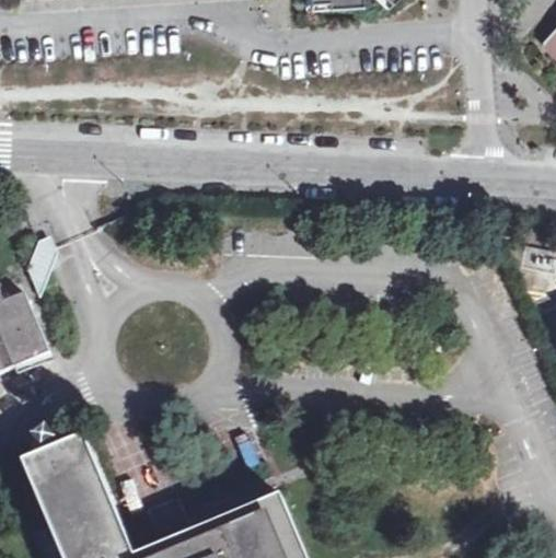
[(555,26),(539,48),(555,64),(555,26)]
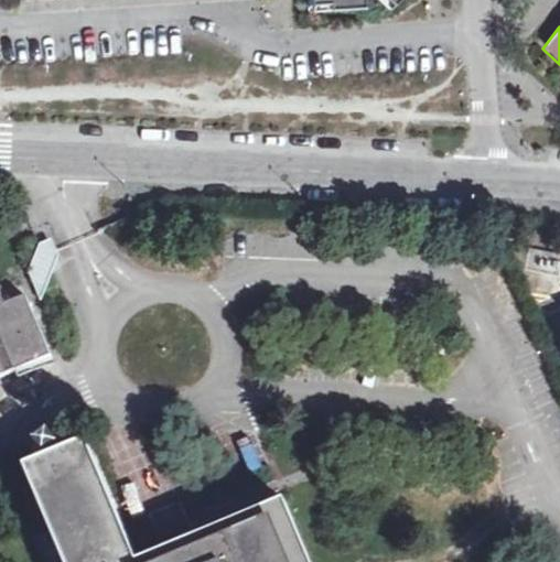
[(38,293),(57,250),(39,241),(19,285),(38,293)]
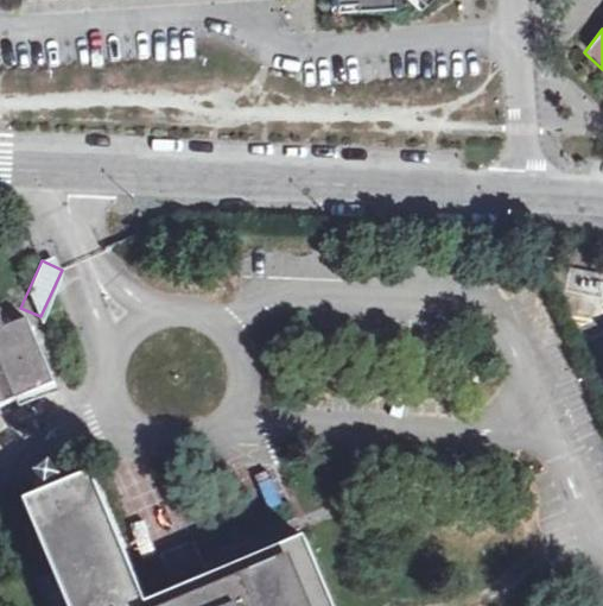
[(0,402),(54,382),(27,317),(0,328),(0,402)]
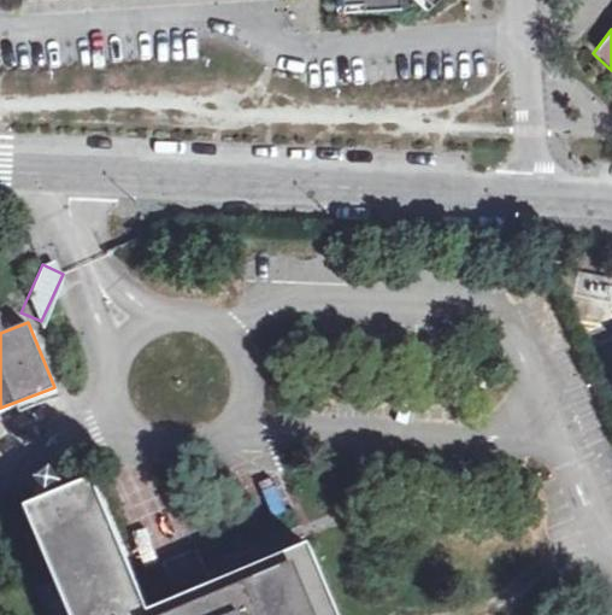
[(336,614),(311,543),(139,605),(92,474),(25,498),(66,614),(336,614)]
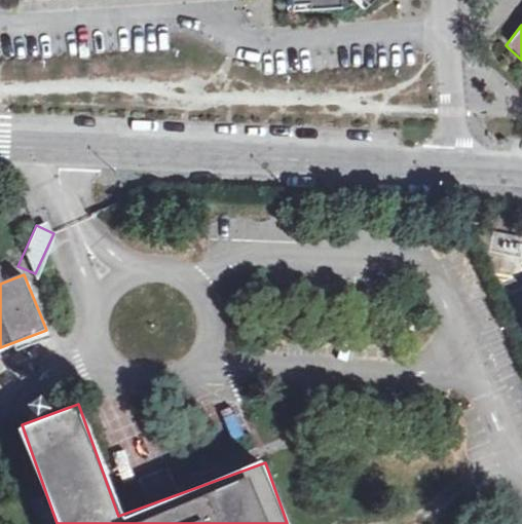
[(160,471),(138,482),(147,499),(169,488),(160,471)]
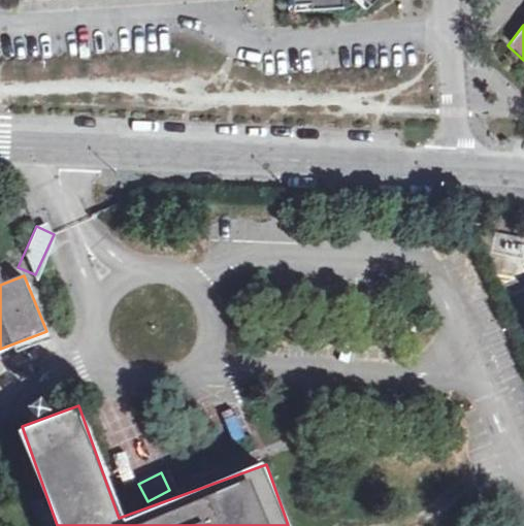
[(27,503),(32,520),(50,515),(44,498),(27,503)]
